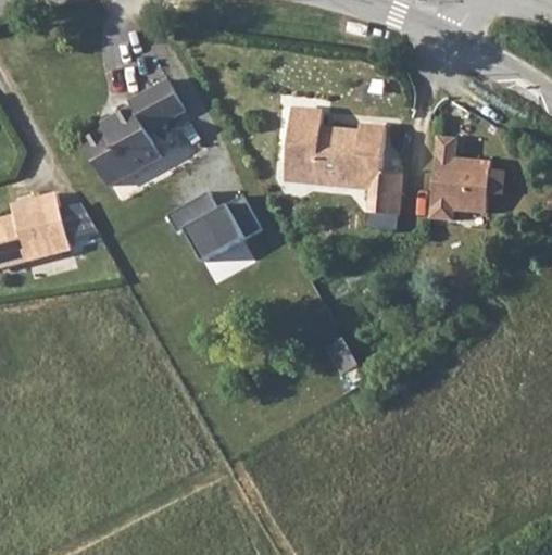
[(114,123),(82,140),(108,186),(161,158),(145,130),(184,109),(166,78),(127,101),(130,105),(111,116),(114,123)]
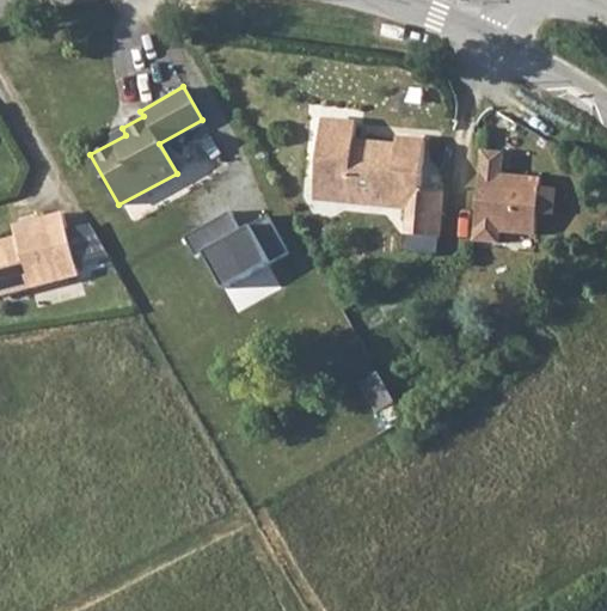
[(320,117),(313,175),(333,178),(330,200),(408,208),(405,234),(435,237),(440,191),(417,188),(423,140),(394,138),(393,147),(374,146),(374,153),(349,151),(353,122),(320,117)]
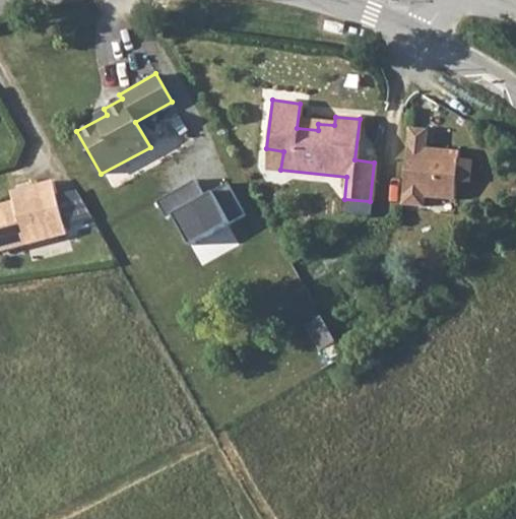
[(142,120),(155,151),(190,136),(176,106),(142,120)]
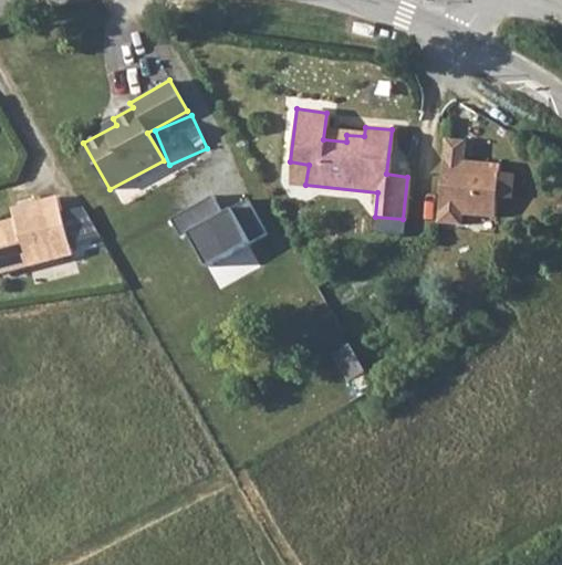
[(444,140),(435,222),(458,225),(459,215),(492,218),(495,198),(509,199),(511,175),(498,174),(498,166),(468,163),(468,168),(460,167),(462,142),(444,140)]
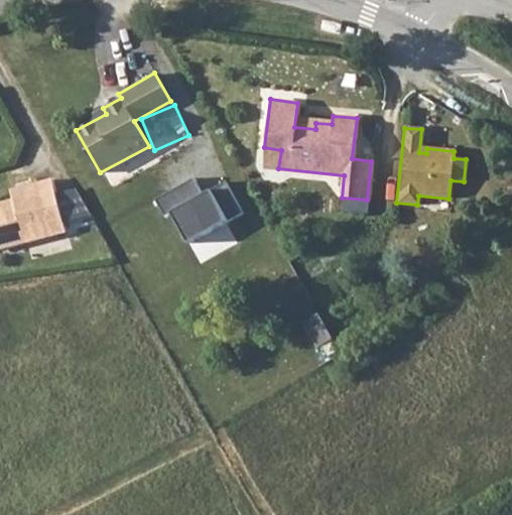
[(58,230),(44,176),(5,186),(8,197),(0,199),(0,235),(16,231),(18,239),(58,230)]
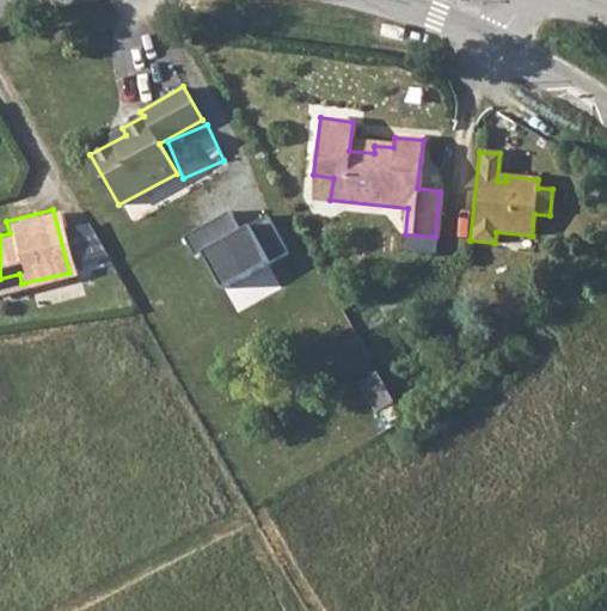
[(280,251),(261,214),(233,228),(224,212),(179,234),(190,257),(197,254),(214,286),(280,251)]
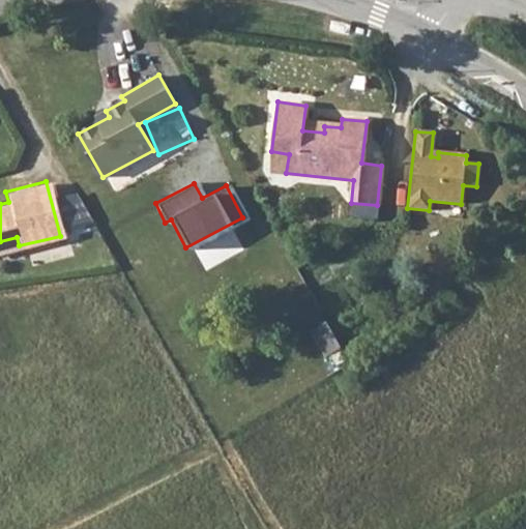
[(327,322),(313,331),(326,356),(343,347),(327,322)]
